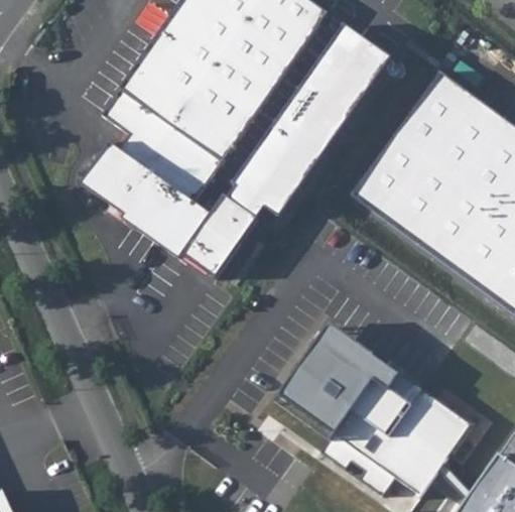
[(330,10),(315,0),(179,0),(117,88),(118,89),(101,114),(128,133),(118,147),(110,141),(80,182),(124,214),(121,218),(133,227),(136,223),(213,277),(255,217),(224,195),(213,211),(195,199),(222,159),(223,160),(330,10)]
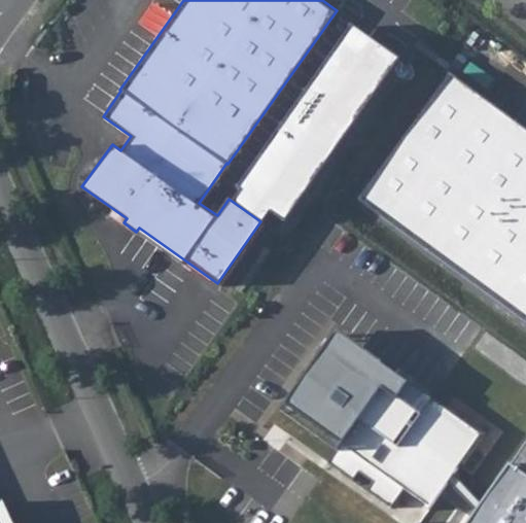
[(525,316),(525,124),(451,69),(359,193),(525,316)]
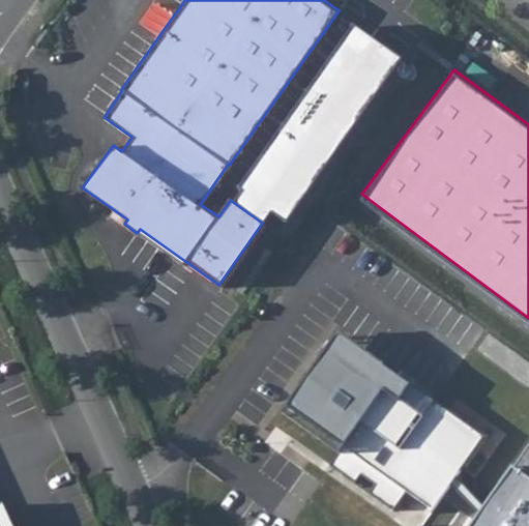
[(137,233),(183,266),(186,262),(140,229),(137,233)]
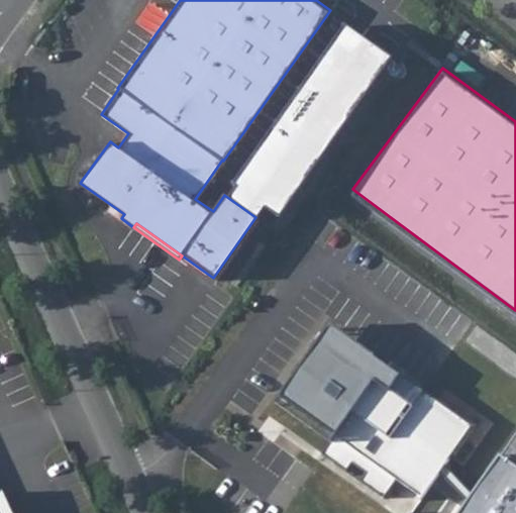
[(390,390),(321,339),(283,392),(336,431),(322,449),(347,468),(353,458),(367,469),(360,477),(385,494),(398,477),(422,494),(473,425),(402,374),(390,390)]
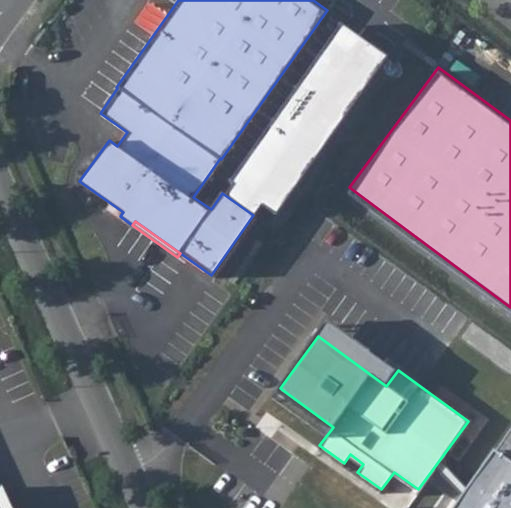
[(27,507),(15,480),(4,485),(13,507),(27,507)]
